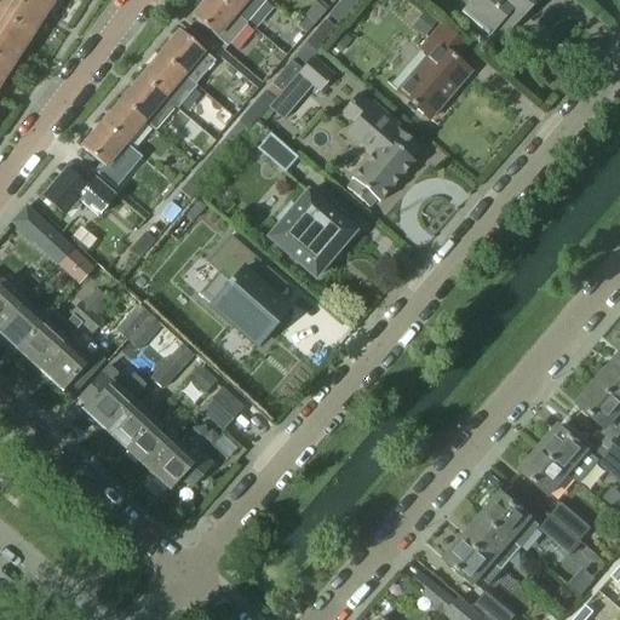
[(0,0),(0,41),(19,53),(53,0),(0,0)]
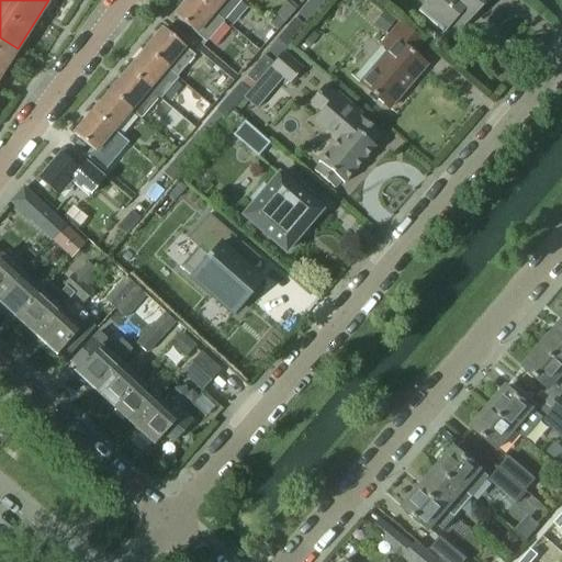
[(212,12),(198,0),(184,0),(171,15),(203,42),(222,21),(212,12)]
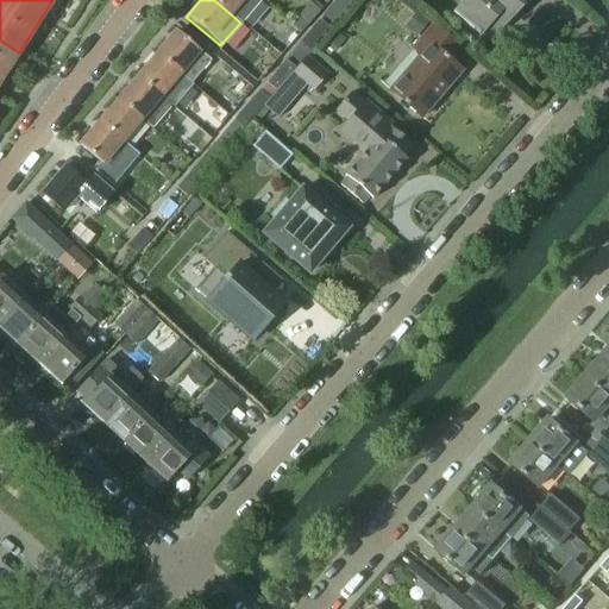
[(214,0),(230,13),(240,0),(214,0)]
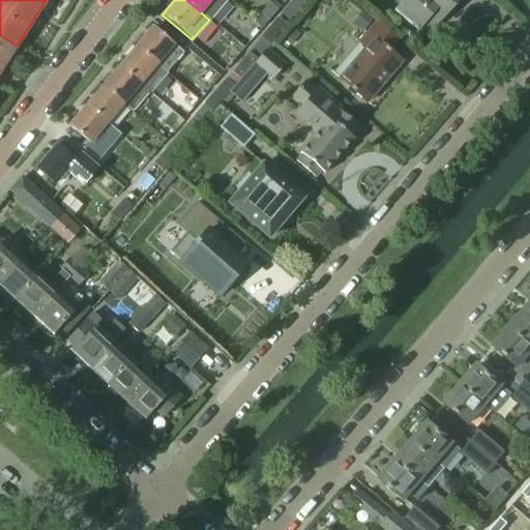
[(306,0),(305,0),(291,0),(289,3),(298,10),(306,0)]
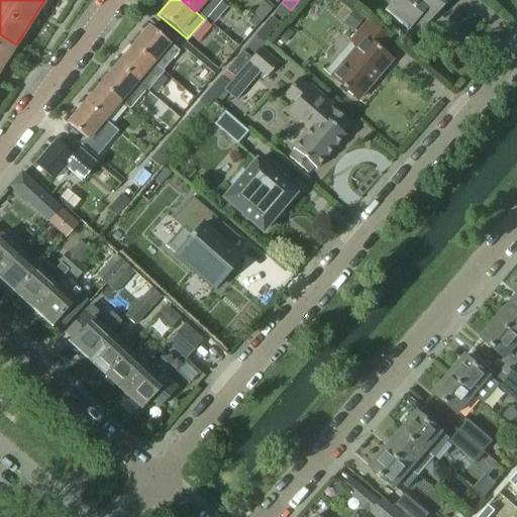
[(393,0),(387,8),(394,13),(416,32),(443,0),(393,0)]
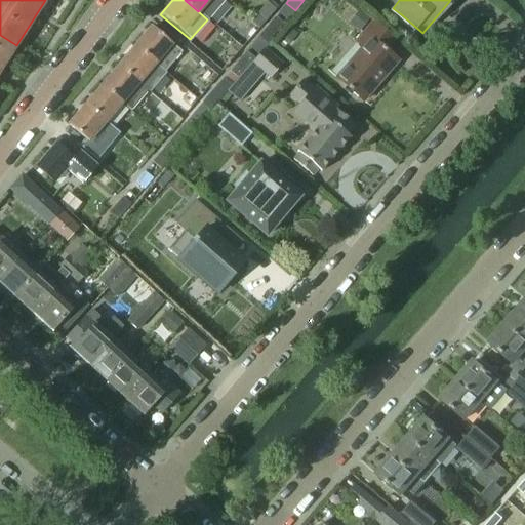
[(276,17),(257,38),(266,45),(284,25),(276,17)]
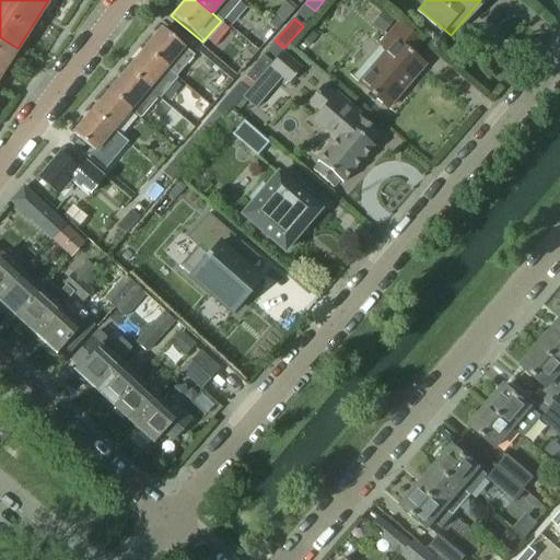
[(420,43),(398,23),(380,44),(387,50),(359,84),(386,108),(424,65),(411,54),(420,43)]
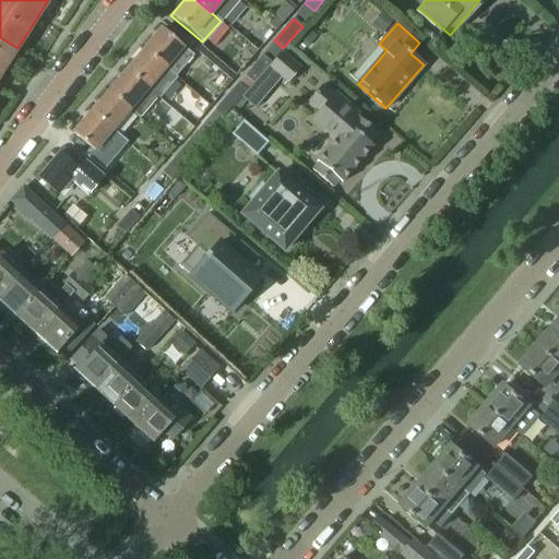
[(142,49),(164,68),(174,76),(192,56),(161,28),(142,49)]
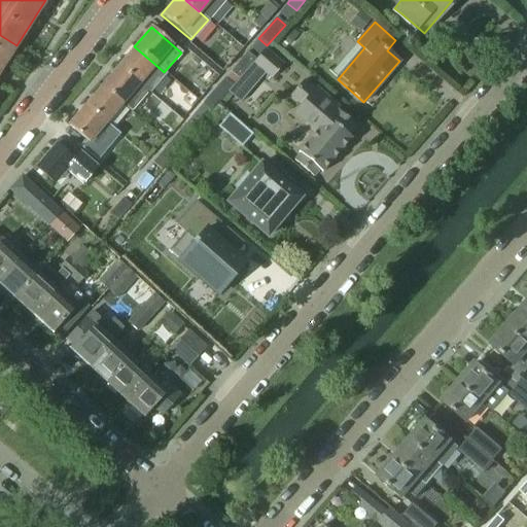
[(0,70),(16,45),(0,35),(0,70)]
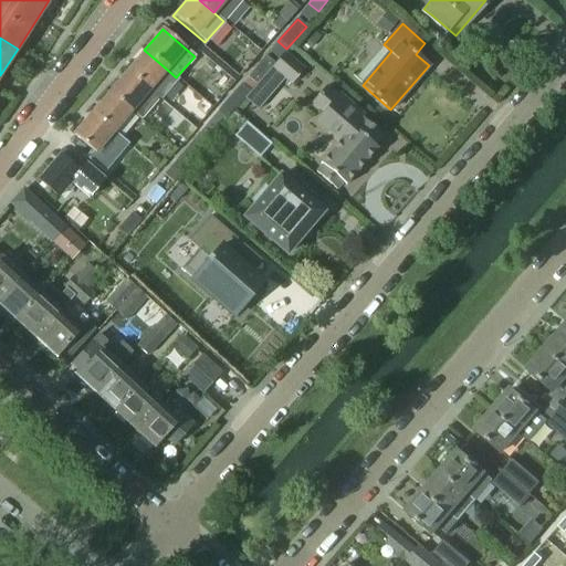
[(286,49),(278,41),(269,52),(278,60),(284,52),(286,49)]
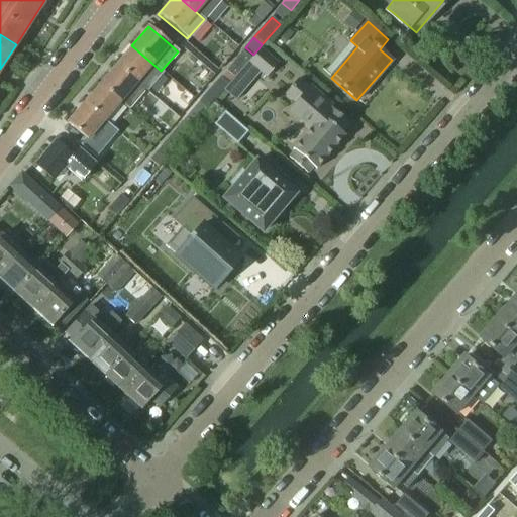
[(131,45),(115,65),(135,82),(151,63),(131,45)]
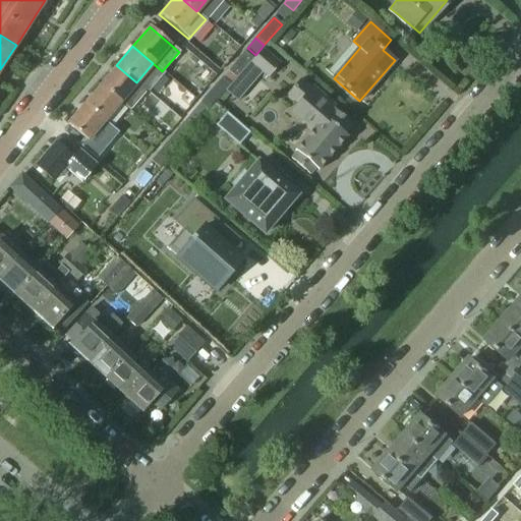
[(262,48),(249,63),(268,79),(281,64),(262,48)]
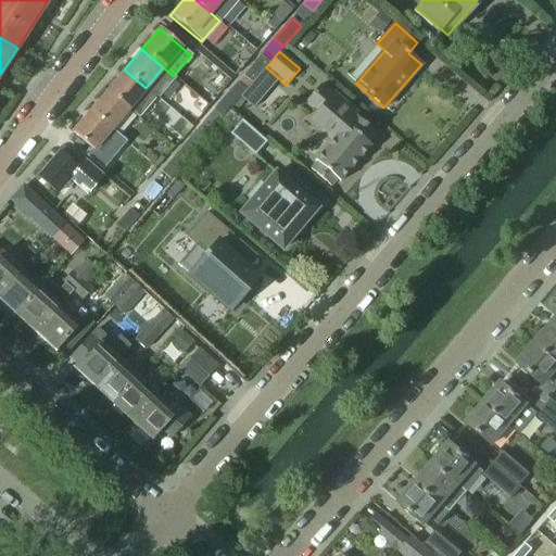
[(261,55),(237,83),(245,90),(269,62),(261,55)]
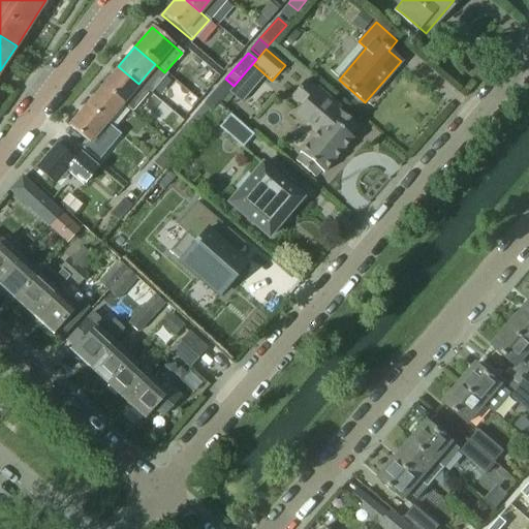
[(118,66),(101,86),(121,103),(138,84),(118,66)]
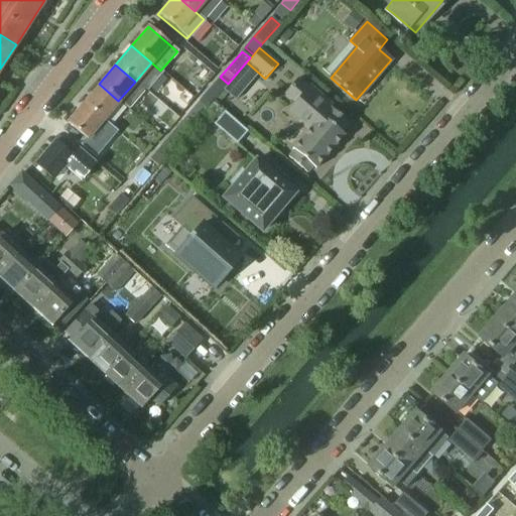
[(283,95),(293,103),(286,111),(298,121),(308,130),(291,149),(293,151),(287,157),(306,173),(312,167),(314,169),(344,135),(341,133),(349,124),(330,108),(333,106),(308,85),(306,88),(296,80),(283,95)]
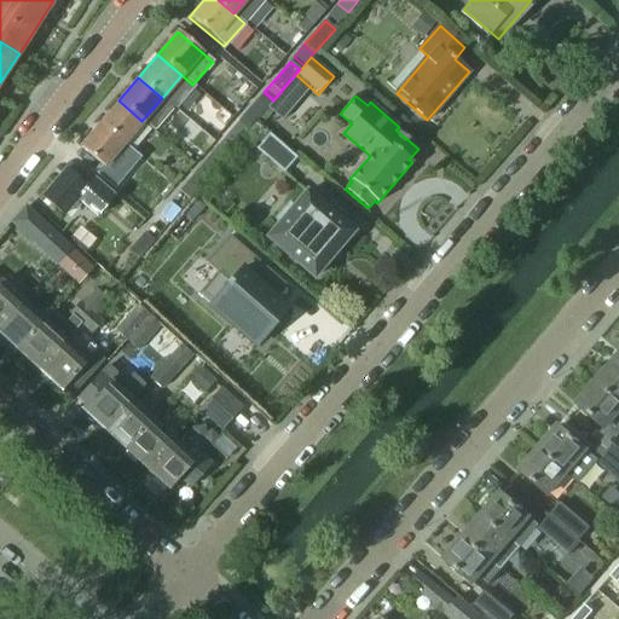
[(258,99),(238,122),(248,131),(267,108),(258,99)]
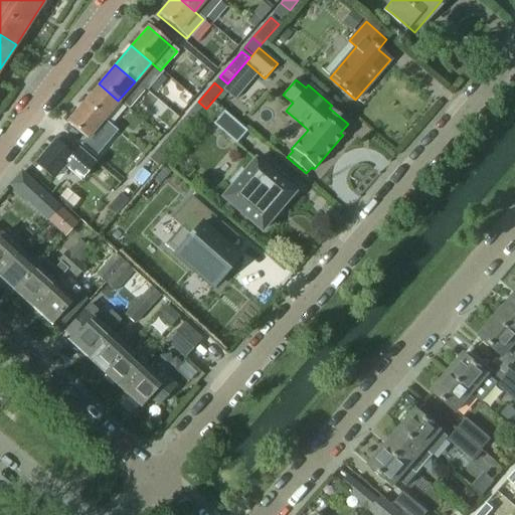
[(99,83),(81,103),(102,120),(118,101),(99,83)]
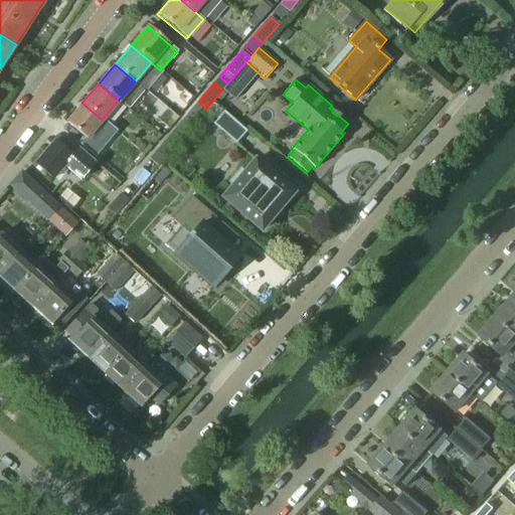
[(206,109),(198,102),(189,112),(197,119),(206,109)]
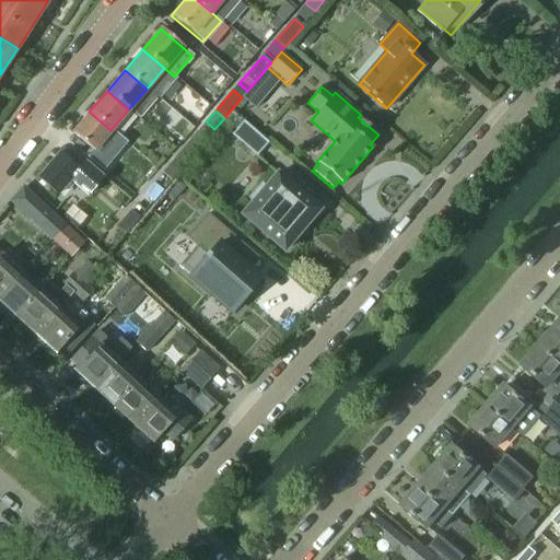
[(111,130),(89,112),(70,133),(92,152),(111,130)]
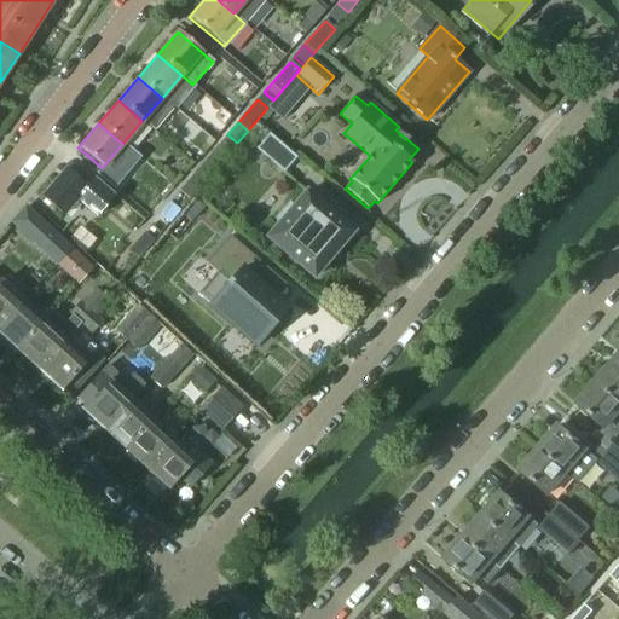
[(256,150),(283,173),(296,158),(268,136),(256,150)]
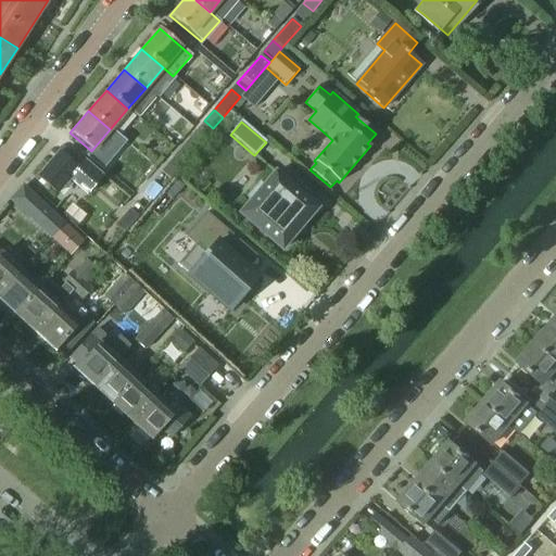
[(188,140),(178,151),(187,159),(197,148),(188,140)]
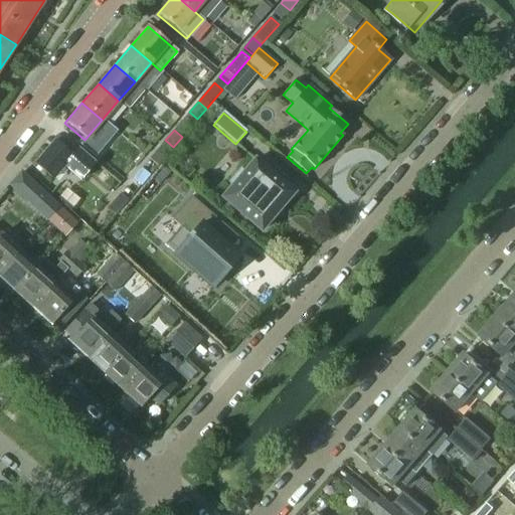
[(173,147),(165,140),(157,150),(165,157),(173,147)]
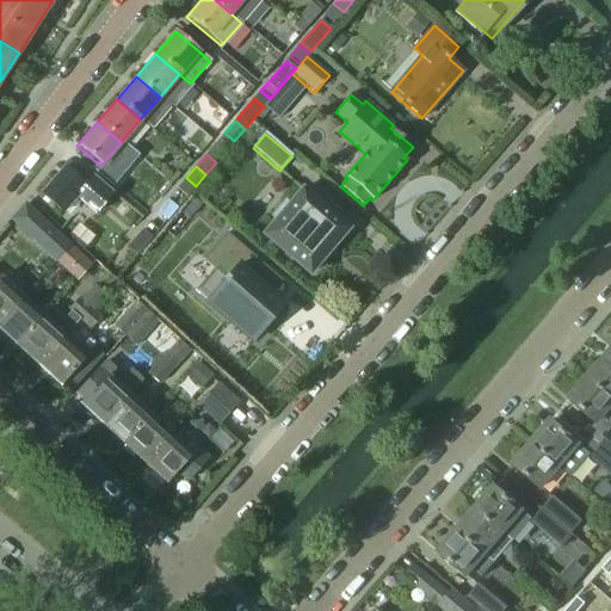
[(112,193),(92,177),(85,186),(63,168),(41,195),(62,214),(75,198),(88,210),(97,201),(103,205),(112,193)]
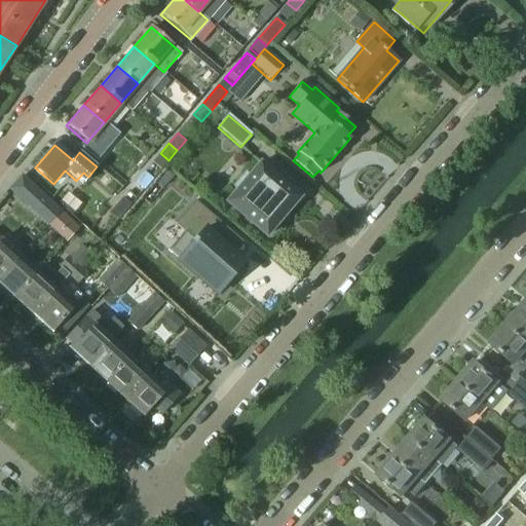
[(237,190),(227,202),(266,236),(278,222),(276,220),(286,211),(288,212),(300,197),(260,163),(249,177),(246,174),(234,186),(237,190)]
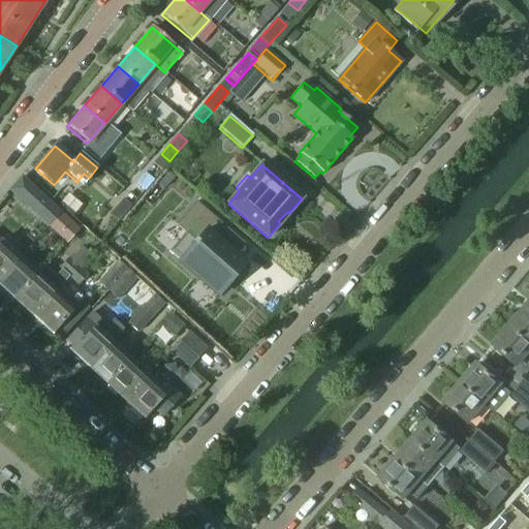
[(167,172),(158,182),(165,188),(175,178),(167,172)]
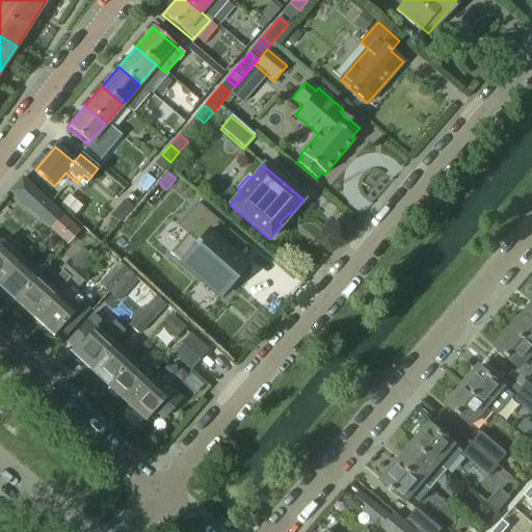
[(145,174),(136,185),(144,191),(154,181),(145,174)]
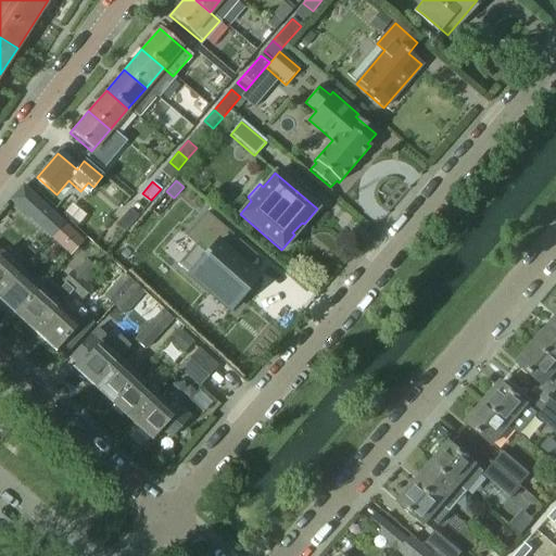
[(24,186),(10,201),(50,239),(65,224),(24,186)]
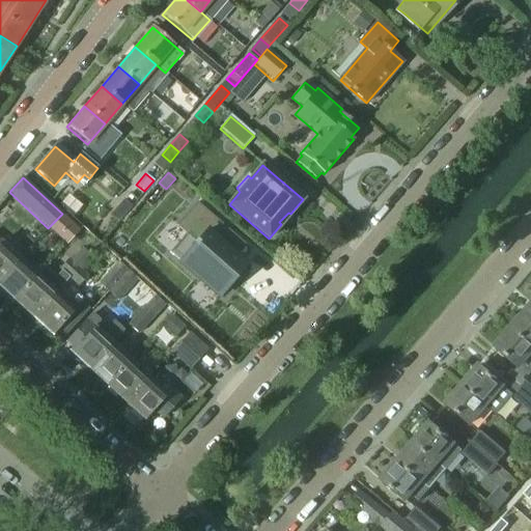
[(123,200),(111,215),(120,222),(133,207),(123,200)]
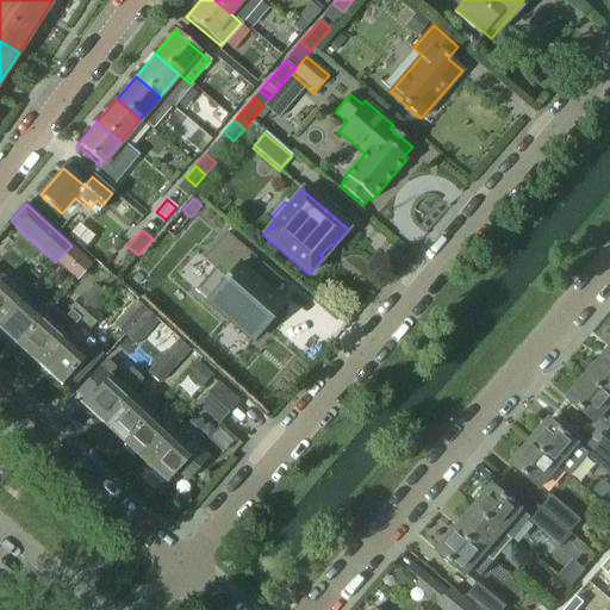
[(213,269),(194,291),(229,321),(230,322),(235,317),(256,335),(256,336),(284,305),(271,294),(249,275),(261,263),(226,232),(203,260),(213,269)]
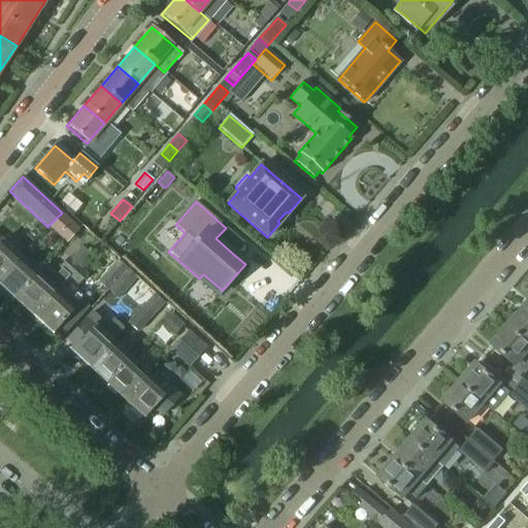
[(63,210),(42,233),(51,240),(71,218),(63,210)]
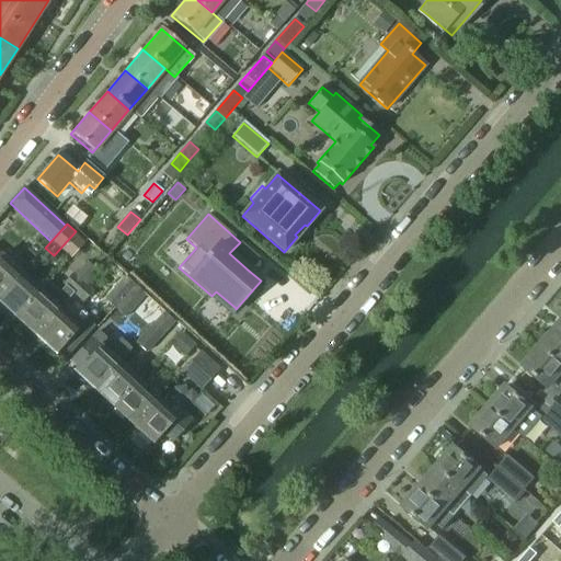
[(0,256),(0,295),(19,275),(0,256)]
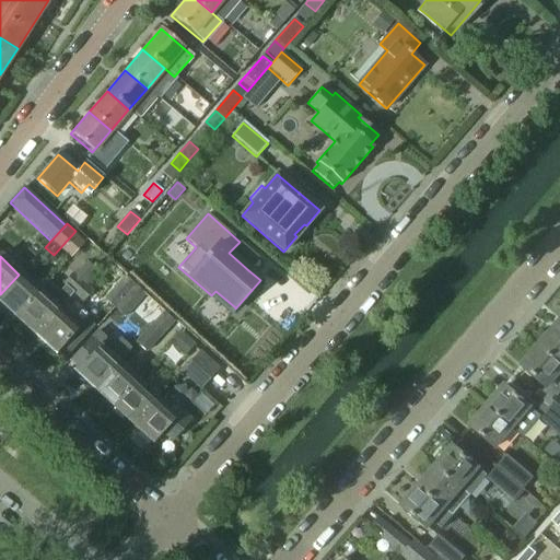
[(73,294),(83,283),(73,273),(62,284),(73,294)]
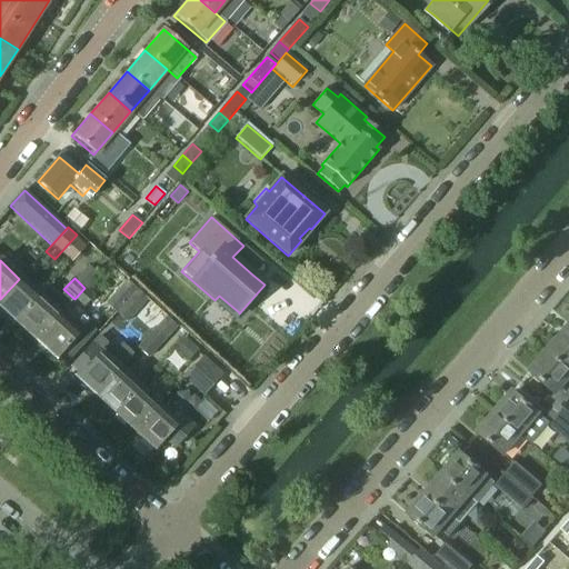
[(0,299),(0,307),(16,322),(39,297),(19,279),(0,299)]
